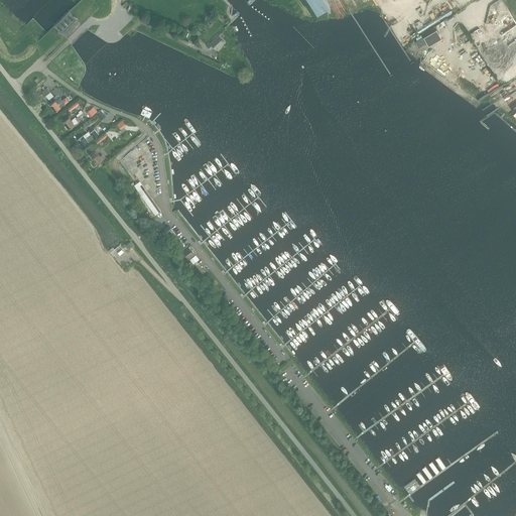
[(309,0),(320,18),(338,9),(332,0),(309,0)]
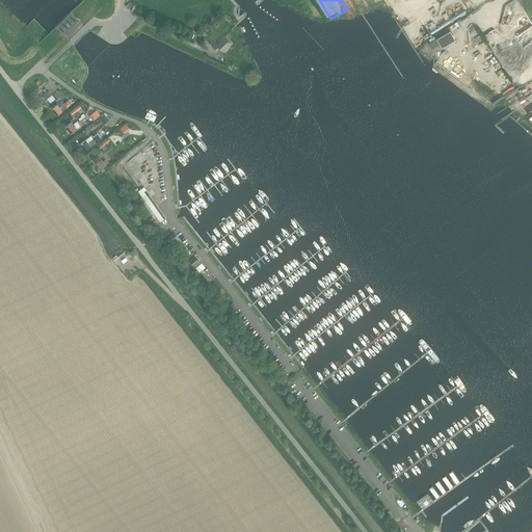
[(514,25),(531,54),(531,19),(530,17),(514,25)]
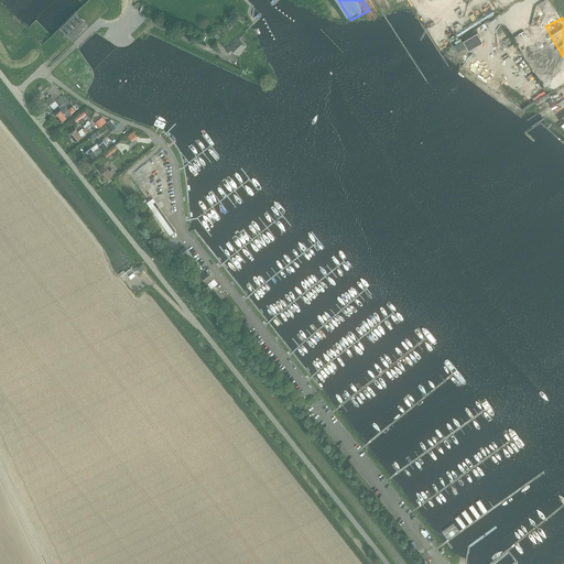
[(71,36),(68,39),(72,42),(73,43),(89,28),(89,26),(85,22),(82,26),(71,36)]
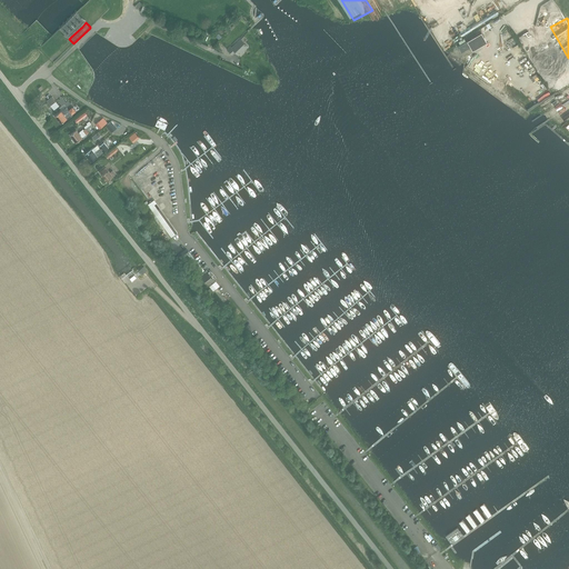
[(472,51),(487,42),(481,33),(467,41),(472,51)]
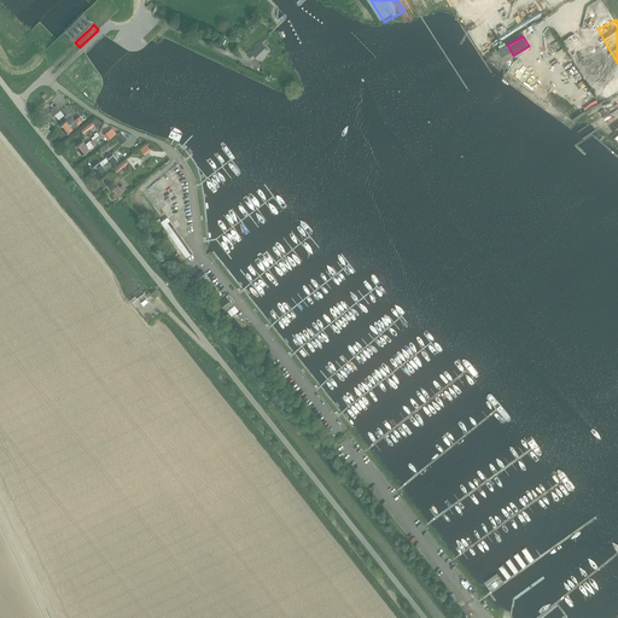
[(258,59),(269,51),(262,42),(251,52),(250,51),(246,53),(252,59),(256,57),(258,59)]
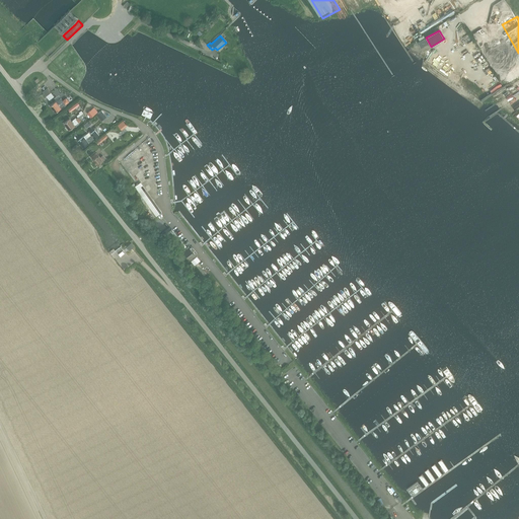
[(421,48),(424,47),(429,44),(425,38),(418,43),(421,48)]
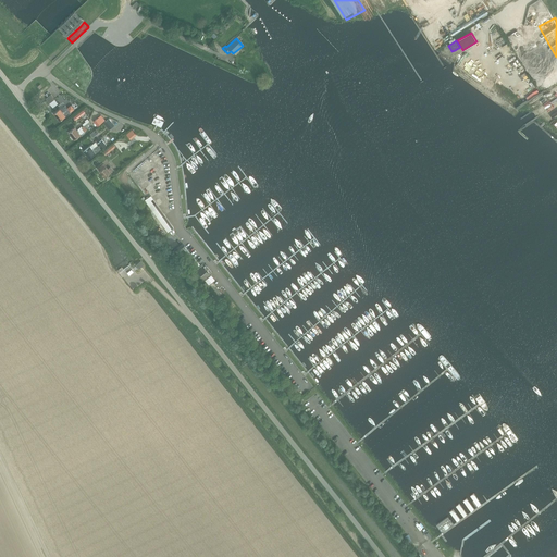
[(51,95),(46,99),(49,103),(54,99),(51,95)]
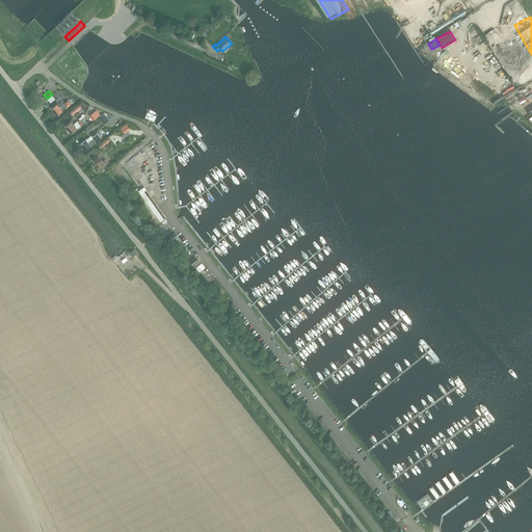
[(57,115),(62,111),(63,112),(68,108),(68,107),(71,104),(68,101),(64,104),(62,101),(57,105),(57,104),(52,109),(57,115)]
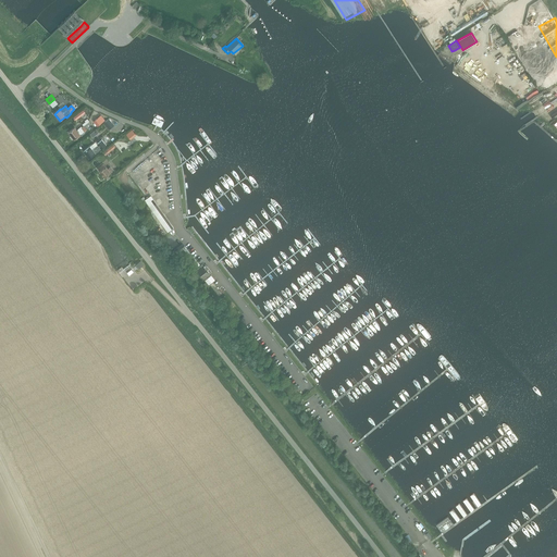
[(102,122),(99,118),(94,122),(98,126),(102,122)]
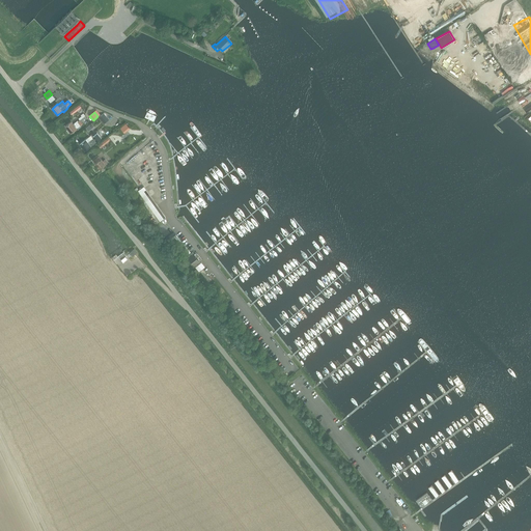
[(104,113),(99,117),(104,123),(109,119),(104,113)]
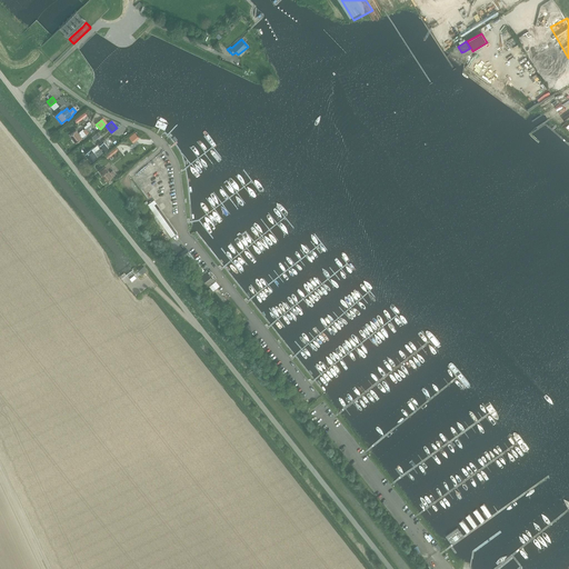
[(82,138),(87,133),(87,135),(95,128),(91,125),(83,130),(83,129),(78,133),(77,131),(70,136),(76,142),(82,138)]
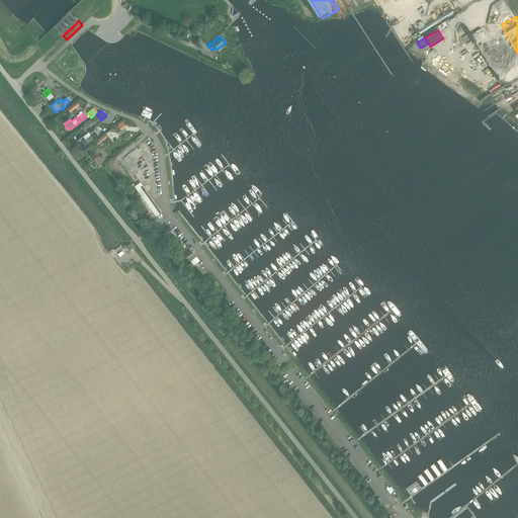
[(89,132),(78,141),(83,148),(99,135),(95,131),(90,134),(89,132)]
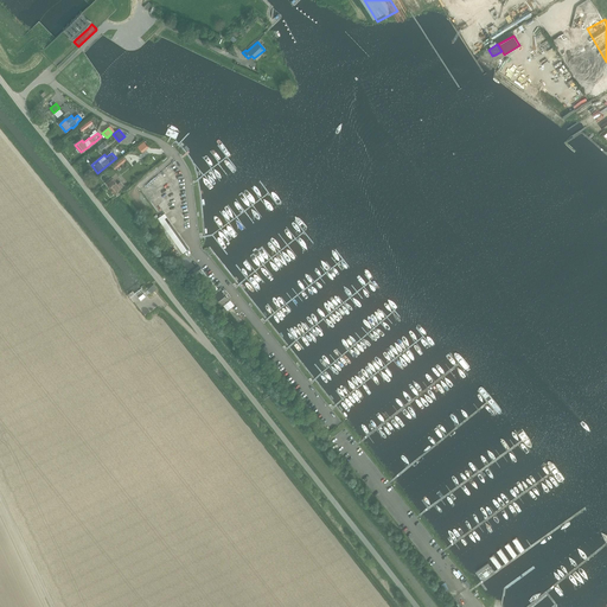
[(121,189),(120,187),(122,186),(120,183),(117,184),(115,181),(113,179),(107,184),(114,193),(121,189)]
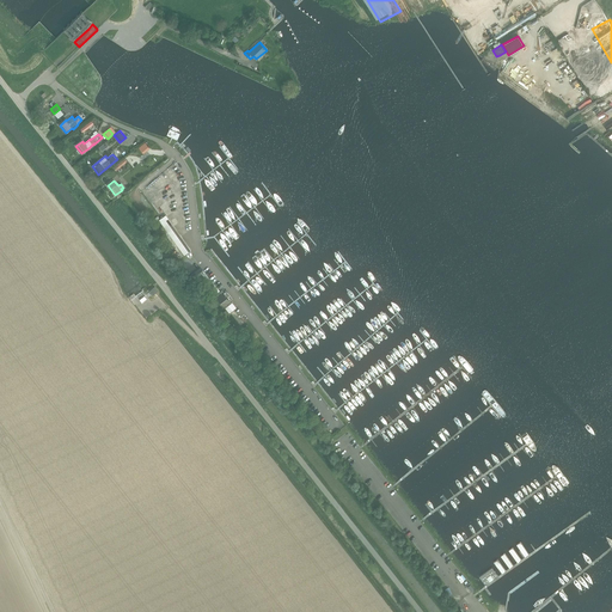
[(159,220),(184,255),(190,250),(165,215),(159,220)]
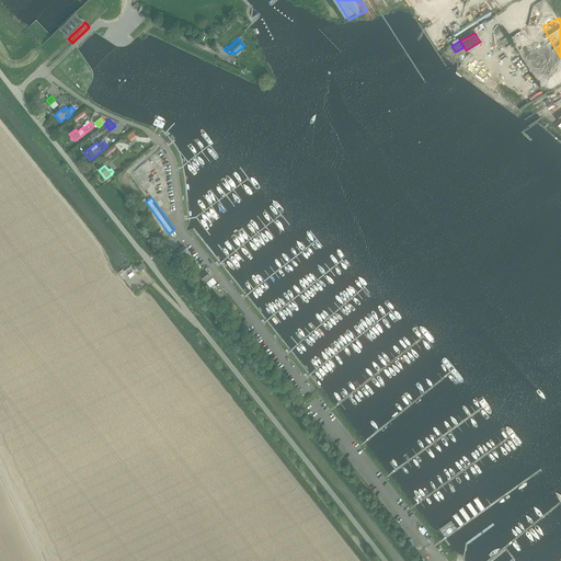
[(183,245),(173,254),(174,255),(185,248),(183,245)]
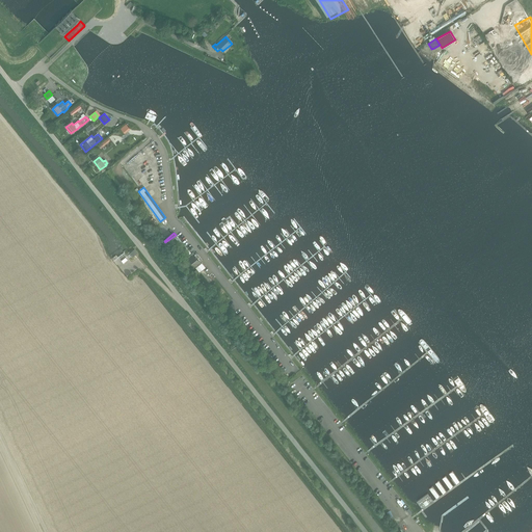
[(177,235),(174,237),(189,255),(191,253),(177,235)]
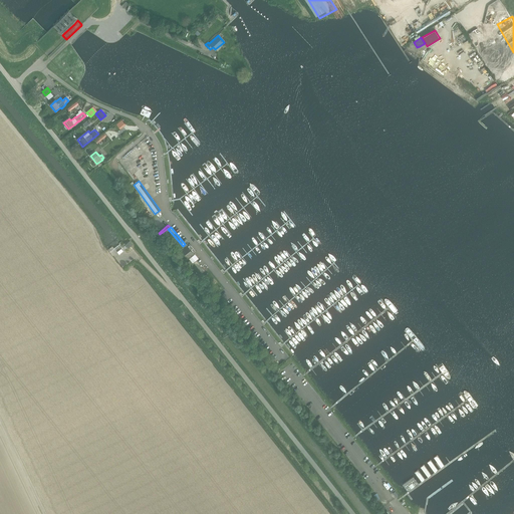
[(194,254),(187,244),(182,248),(190,258),(194,254)]
